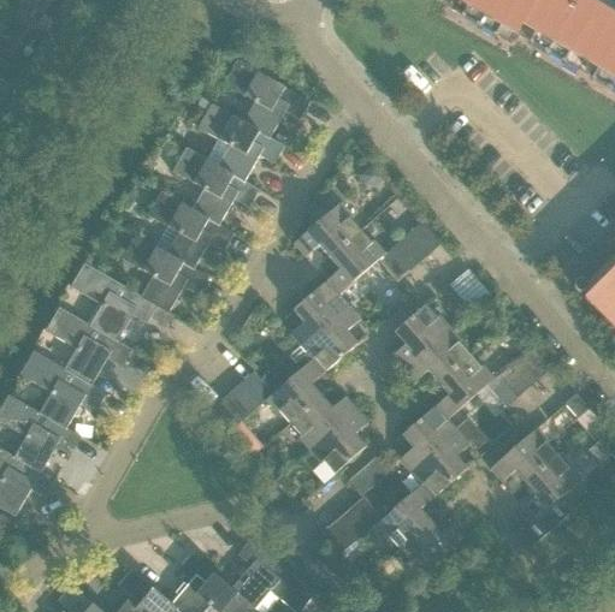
[(24,0),(45,12),(51,0),(24,0)]
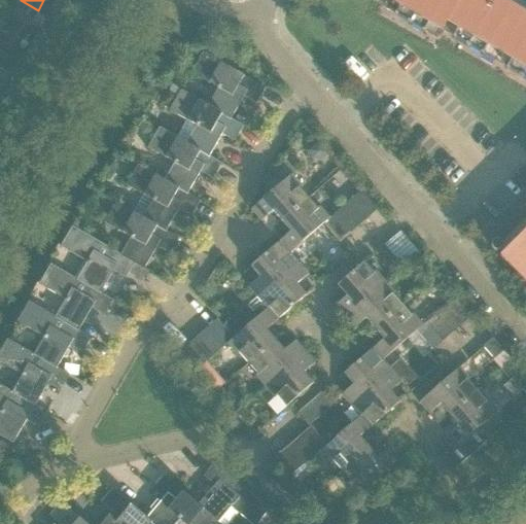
[(392,0),(399,4),(394,12),(425,30),(429,22),(443,29),(447,20),(458,26),(453,35),(483,53),(488,43),(512,57),(506,66),(525,76),(525,0),(392,0)]
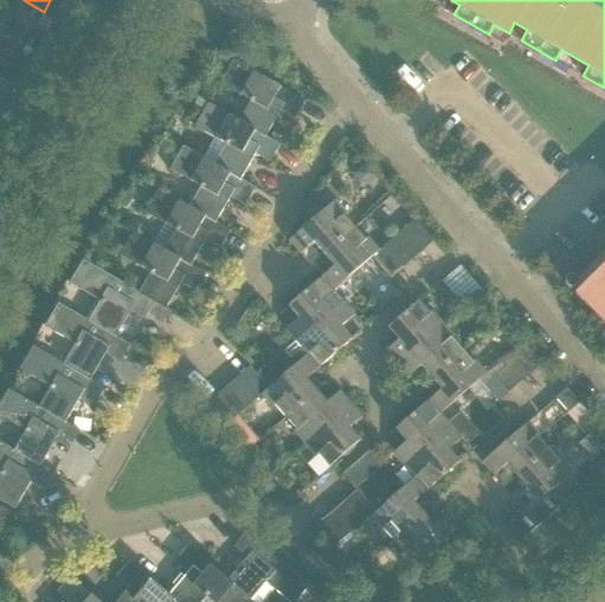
[(0,51),(1,52),(10,38),(1,33),(0,36),(0,51)]
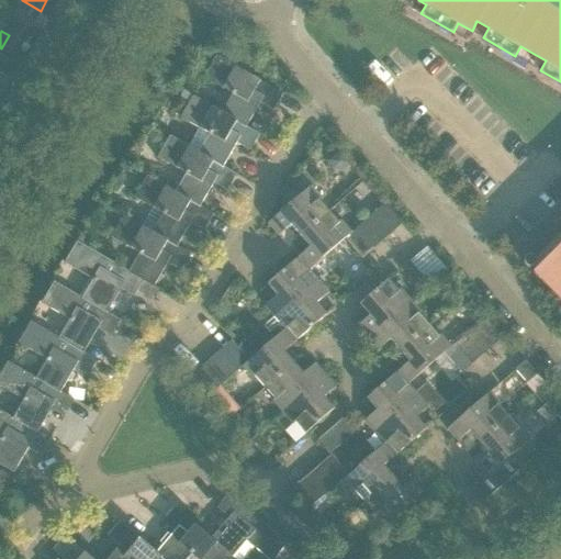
[(0,69),(4,73),(12,60),(0,53),(0,69)]
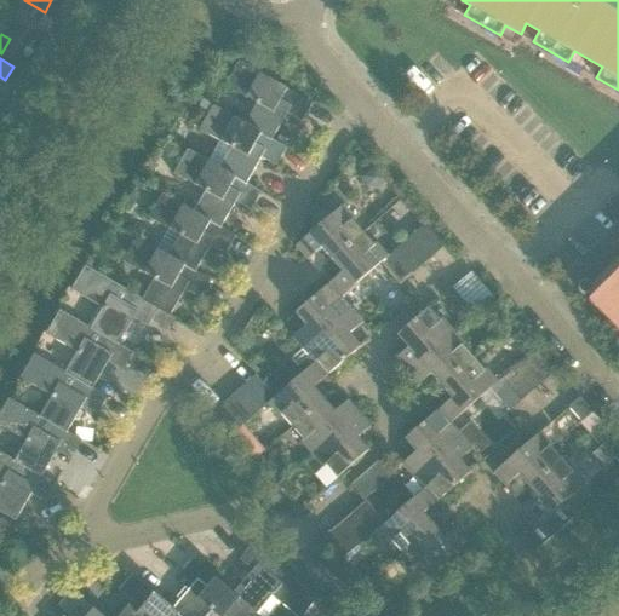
[(271,137),(287,110),(302,119),(311,102),(239,59),(225,84),(257,101),(245,121),(245,122),(271,137)]
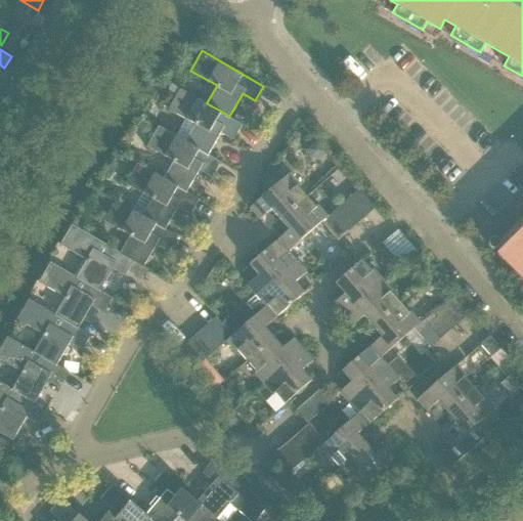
[(242,123),(229,116),(207,103),(207,102),(172,82),(168,89),(177,94),(169,106),(186,117),(176,135),(184,139),(184,140),(208,155),(208,154),(221,130),(233,137),(242,123)]
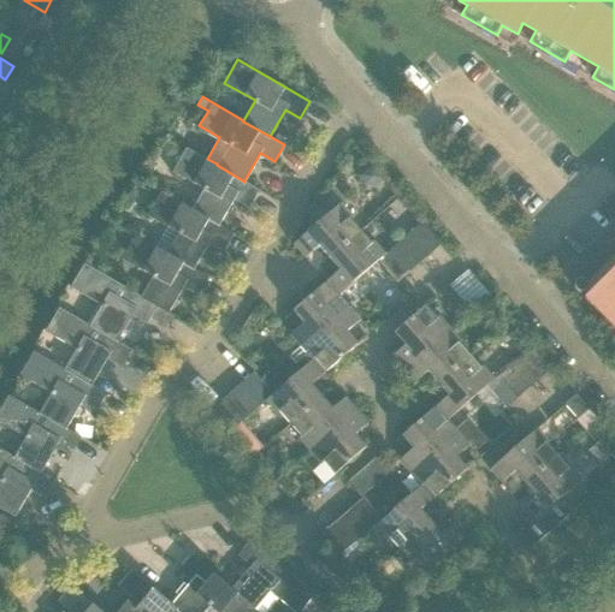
[(175,140),(163,142),(166,154),(177,152),(175,140)]
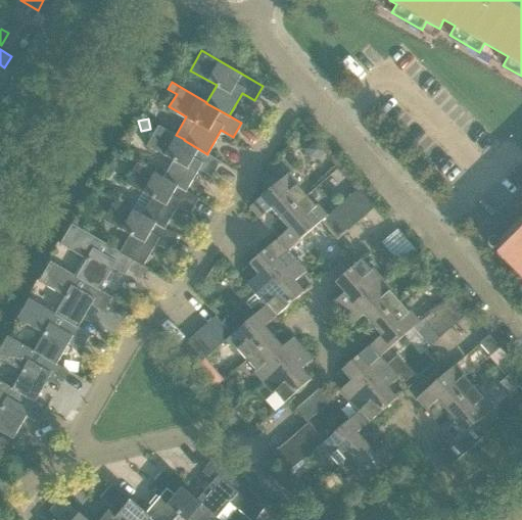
[(184,139),(176,135),(158,125),(147,145),(173,159),(163,176),(162,177),(186,190),(186,189),(198,168),(211,175),(220,160),(207,153),(207,154),(184,140),(184,139)]
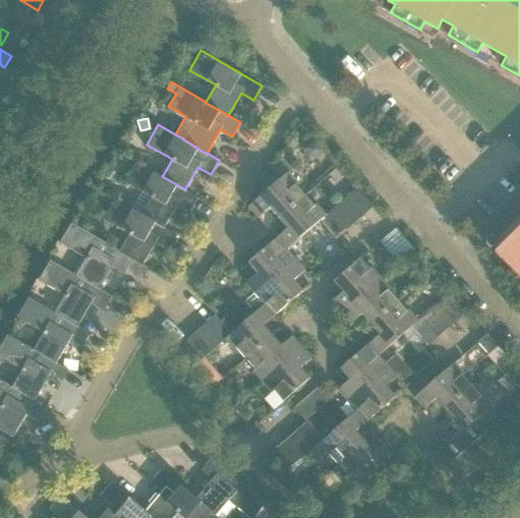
[(162,176),(163,175),(136,161),(124,182),(151,196),(141,212),(140,213),(164,226),(164,225),(176,204),(189,212),(198,195),(185,188),(185,189),(162,176)]
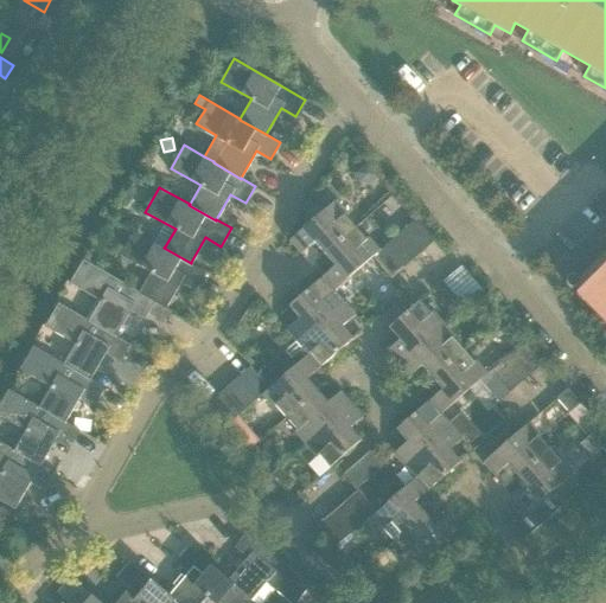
[(386,201),(393,210),(401,201),(394,193),(386,201)]
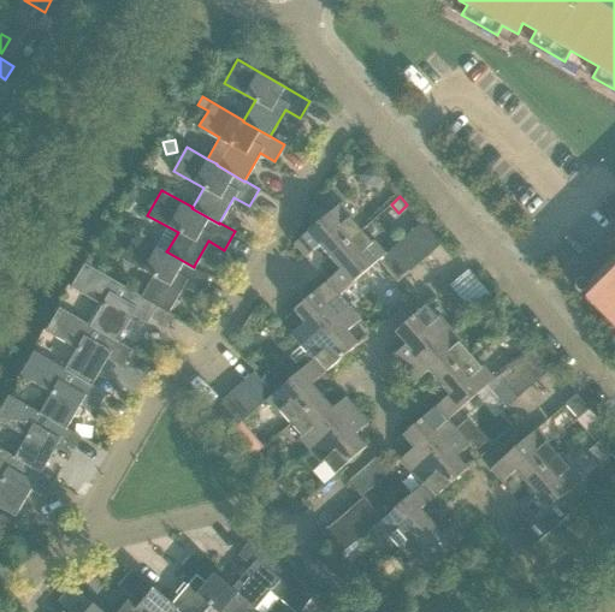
[(327,259),(360,231),(349,218),(353,215),(341,202),(330,213),(318,221),(293,244),(305,257),(318,247),(327,259)]
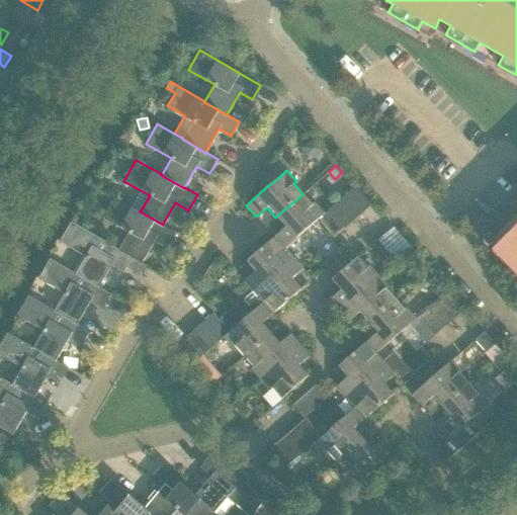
[(261,179),(267,186),(277,179),(270,172),(261,179)]
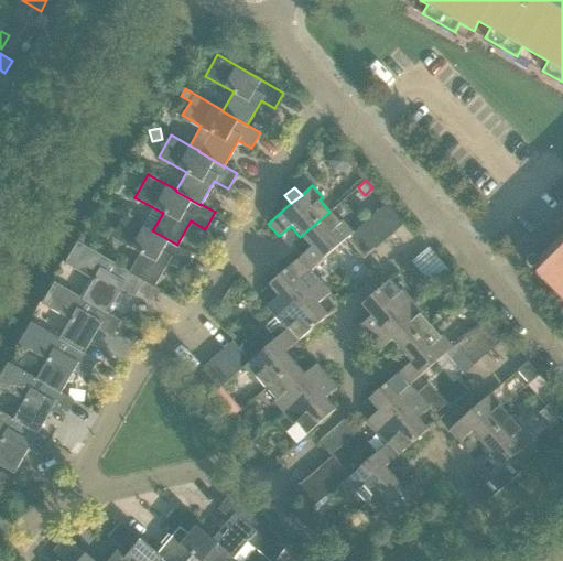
[(376,212),(393,232),(403,223),(387,203),(376,212)]
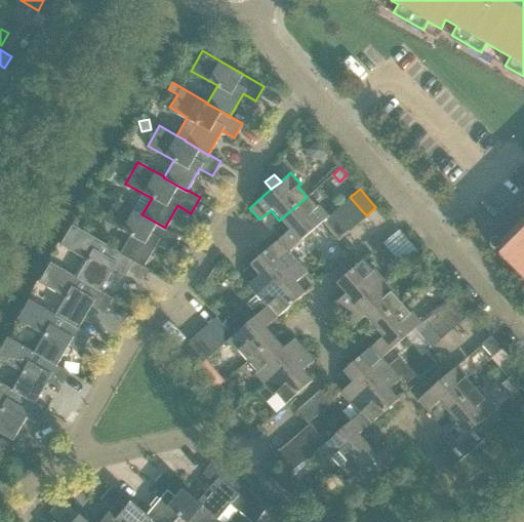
[(288,250),(288,249),(328,215),(319,205),(315,207),(307,197),(279,221),(287,230),(278,238),(288,250)]
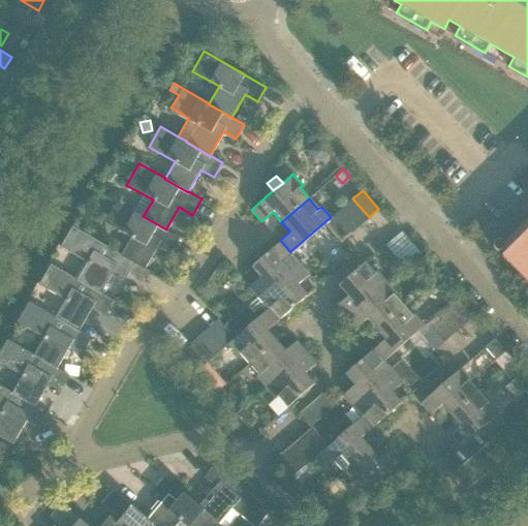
[(360,225),(369,217),(352,198),(343,207),(360,225)]
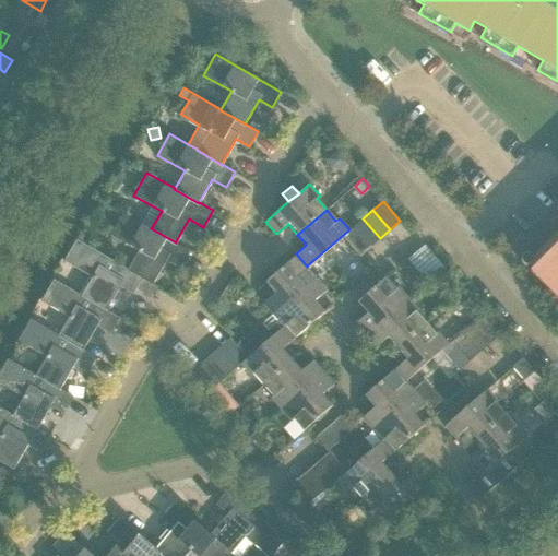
[(151,228),(152,227),(123,212),(111,234),(140,250),(129,268),(143,276),(142,276),(153,283),(166,258),(180,265),(189,249),(176,241),(176,243),(151,228)]
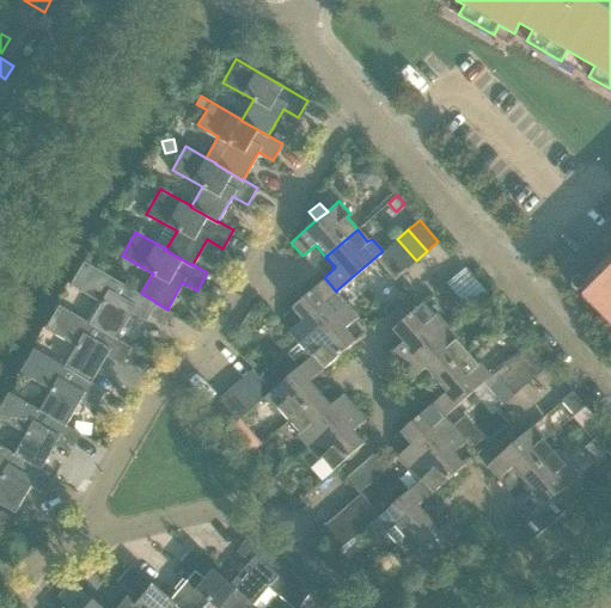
[(405,270),(416,260),(397,239),(386,249),(405,270)]
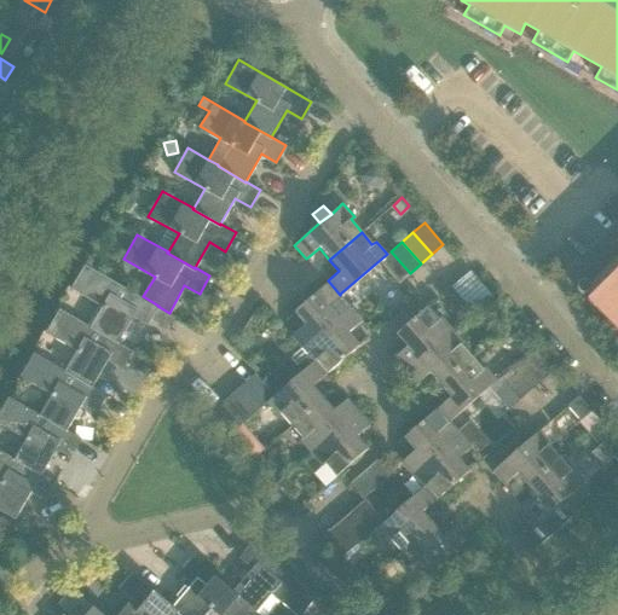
[(399,283),(410,273),(391,251),(380,261),(399,283)]
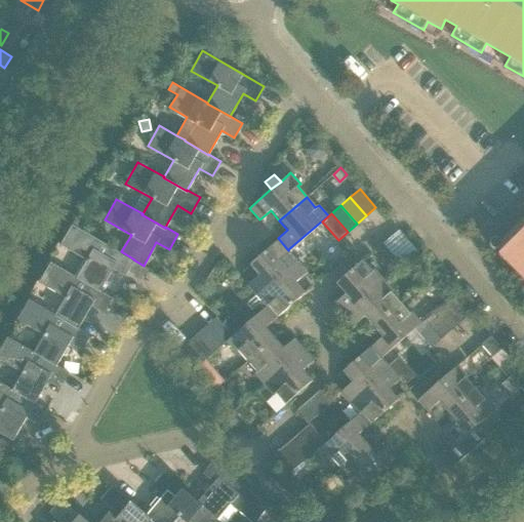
[(414,223),(399,237),(413,252),(428,238),(414,223)]
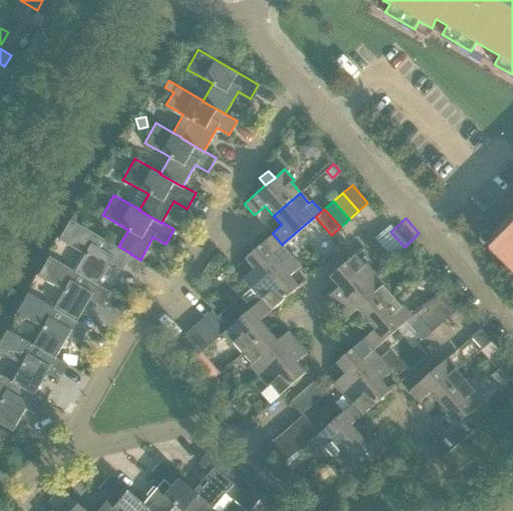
[(118,246),(71,219),(60,239),(84,253),(75,270),(97,283),(110,261),(122,268),(131,254),(132,254),(118,246)]
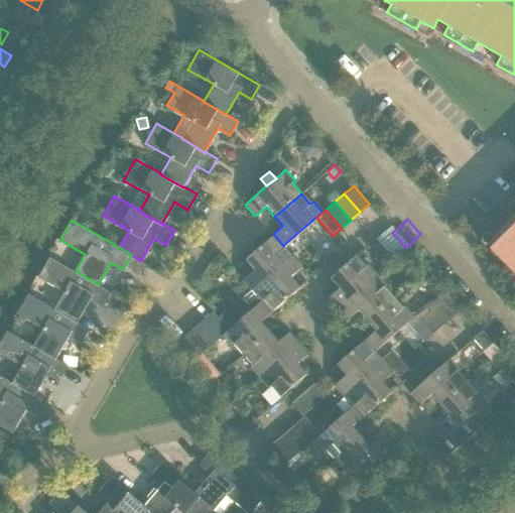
[(514,224),(490,248),(514,274),(514,224)]
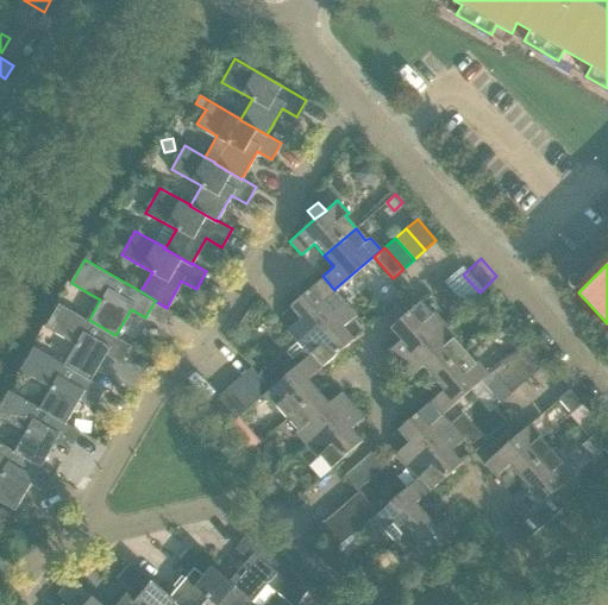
[(584,282),(580,277),(578,276),(577,276),(576,275),(574,275),(571,276),(570,277),(569,278),(569,279),(568,281),(568,282),(568,283),(569,284),(570,287),(571,288),(572,288),(574,289),(576,289),(577,288),(578,288),(580,287),(584,282)]
